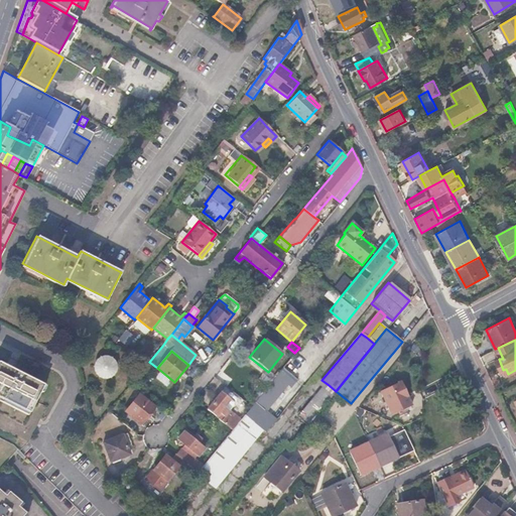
[(110,359),(107,358),(102,358),(97,361),(94,367),(95,373),(101,377),(107,378),(112,375),(114,370),(114,364),(110,359)]
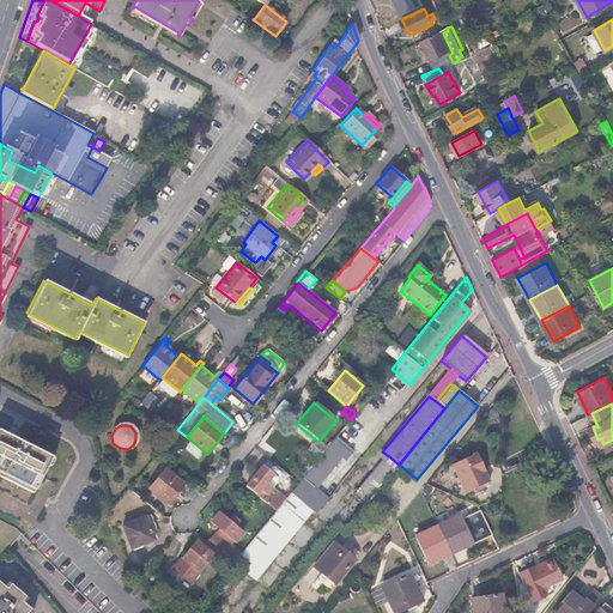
[(0,473),(34,490),(50,457),(0,430),(0,473)]
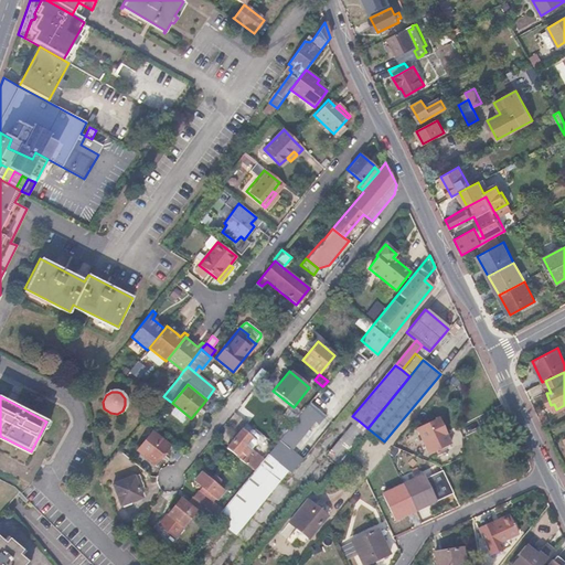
[(285,434),(308,452),(322,436),(298,416),(285,434)]
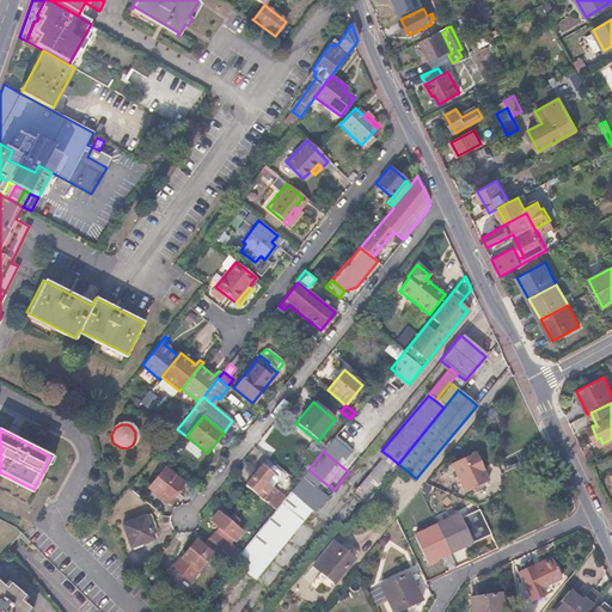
[(488,481),(475,452),(451,464),(464,491),(488,481)]
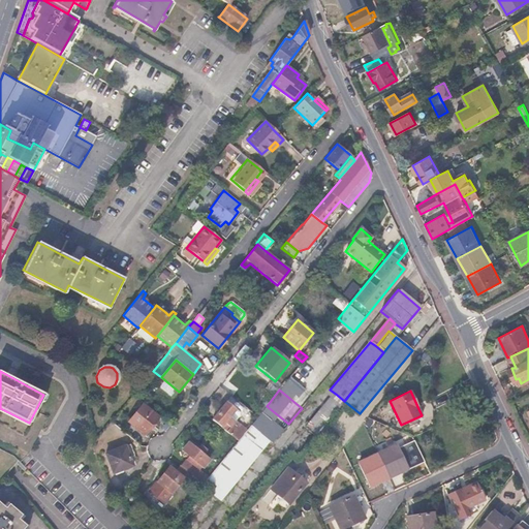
[(318,417),(325,424),(344,401),(337,395),(318,417)]
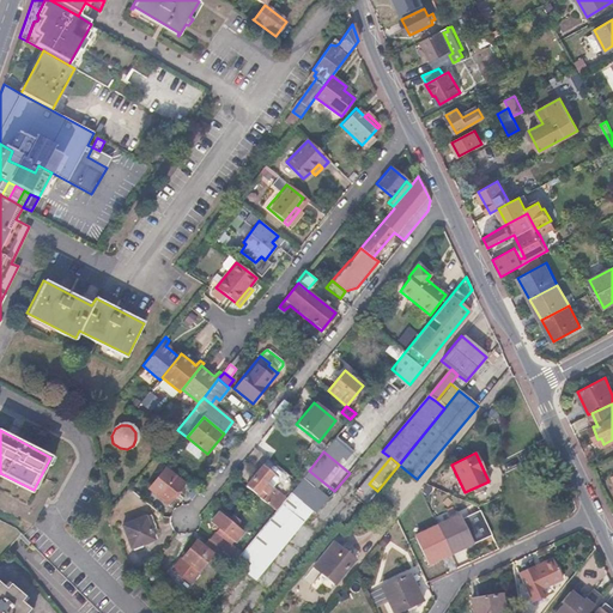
[(246,486),(263,501),(273,489),(266,483),(272,474),(262,466),(246,486)]
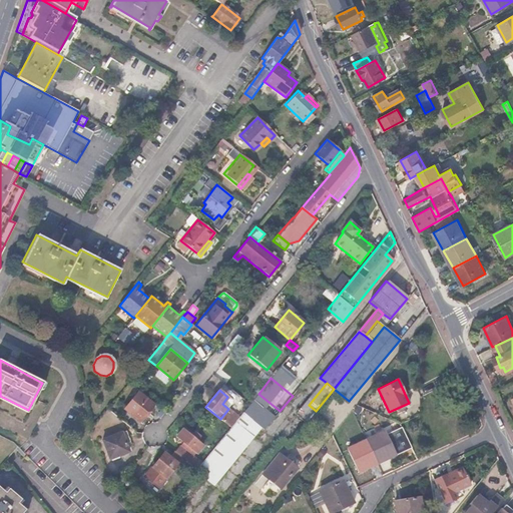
[(138,423),(154,405),(144,397),(137,405),(139,407),(130,417),(138,423)]
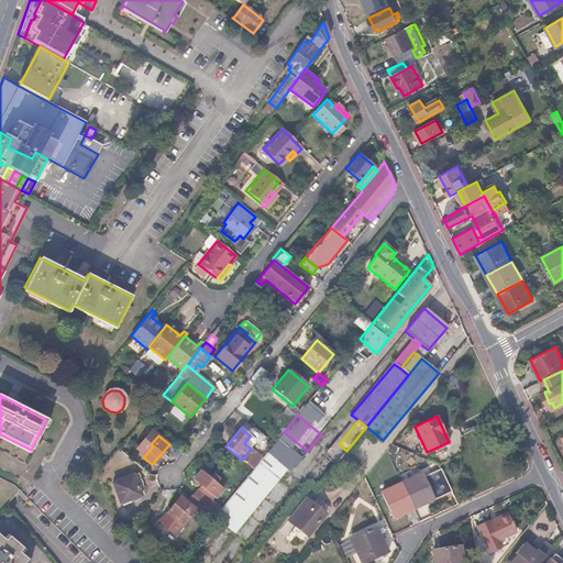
[(284,470),(289,473),(300,459),(276,441),(271,448),(265,454),(284,470)]
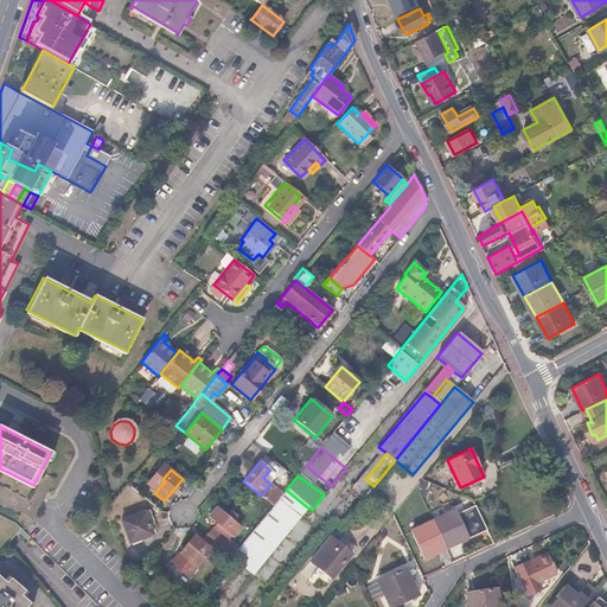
[(251,575),(306,506),(286,490),(279,499),(273,506),(238,548),(232,555),(230,558),(251,575)]
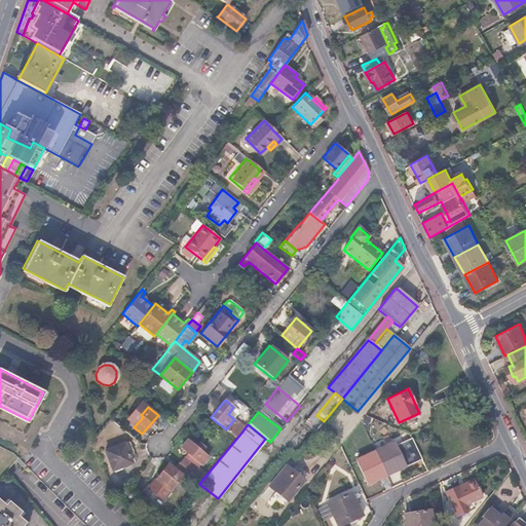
[(236,439),(241,433),(233,425),(228,431),(236,439)]
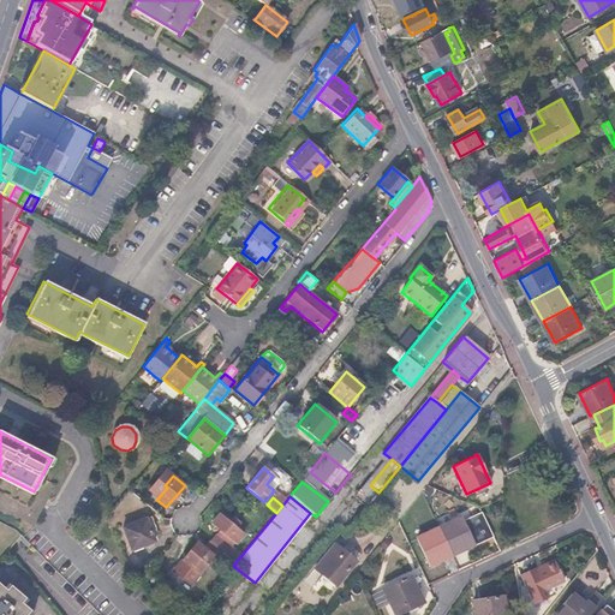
[(222,551),(236,562),(242,555),(230,547),(233,542),(237,544),(244,536),(219,514),(210,524),(219,530),(226,536),(222,539),(215,535),(209,541),(222,551)]
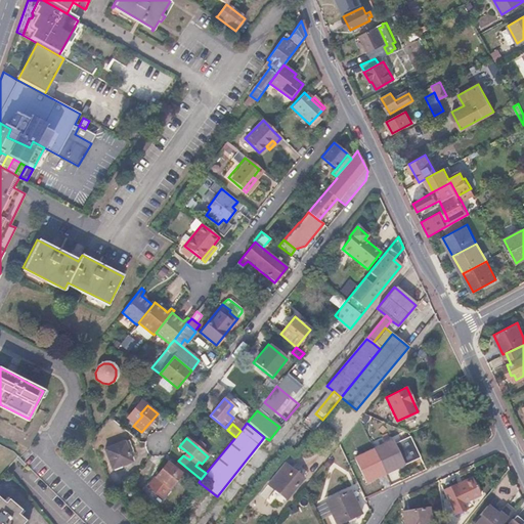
[(374,449),(385,473),(403,464),(393,440),(374,449)]
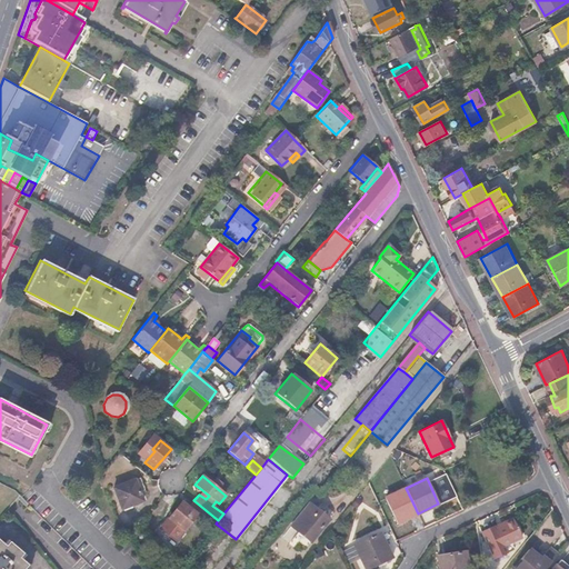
[(142,501),(135,480),(113,488),(121,510),(142,501)]
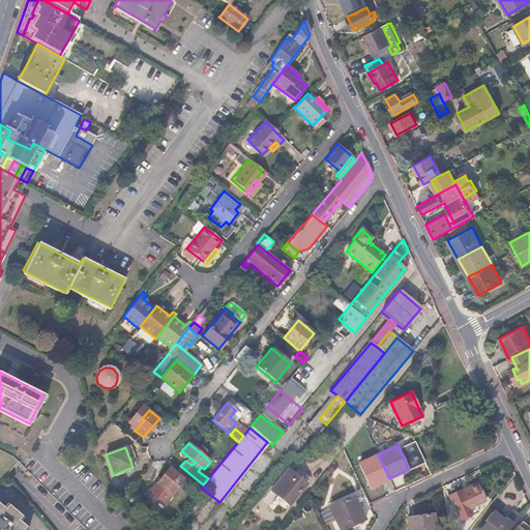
[(372,487),(389,478),(378,454),(359,464),(372,487)]
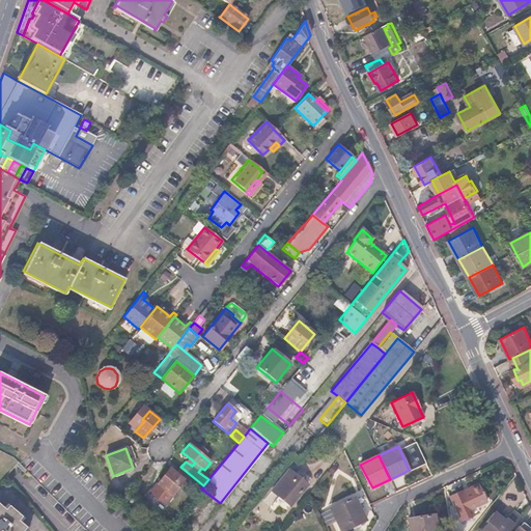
[(195,463),(189,457),(186,462),(192,466),(195,463)]
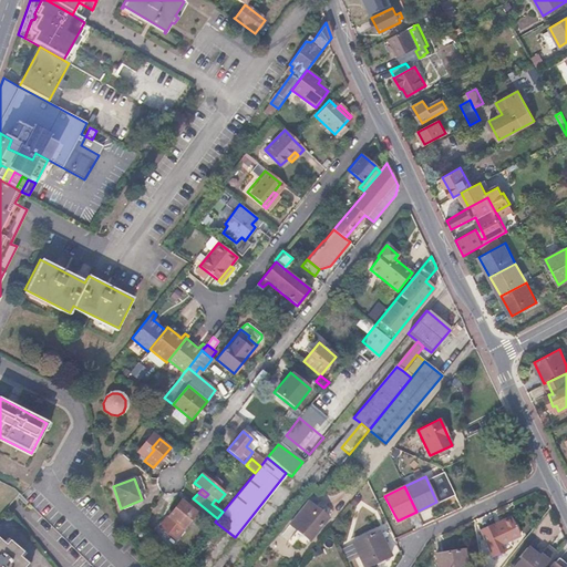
[(200,515),(205,508),(193,498),(187,505),(179,500),(157,526),(174,539),(196,512),(200,515)]
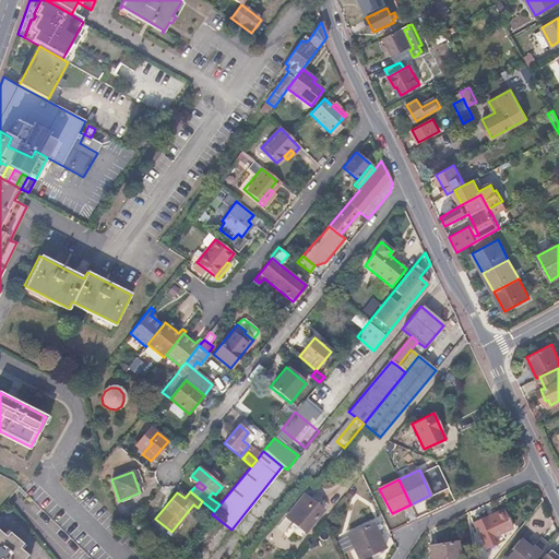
[(298,492),(280,513),(305,533),(322,512),(298,492)]
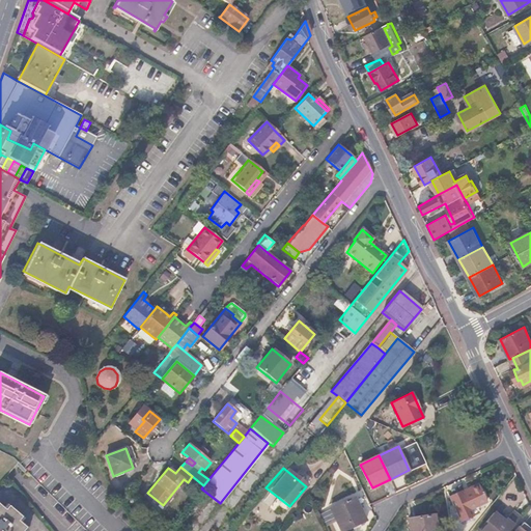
[(477,483),(460,491),(462,494),(479,486),(477,483)]
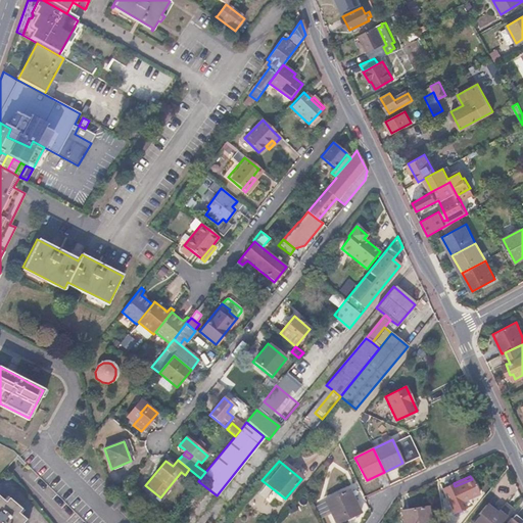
[(454,483),(441,488),(453,514),(465,509),(462,503),(479,494),(472,479),(455,486),(454,483)]
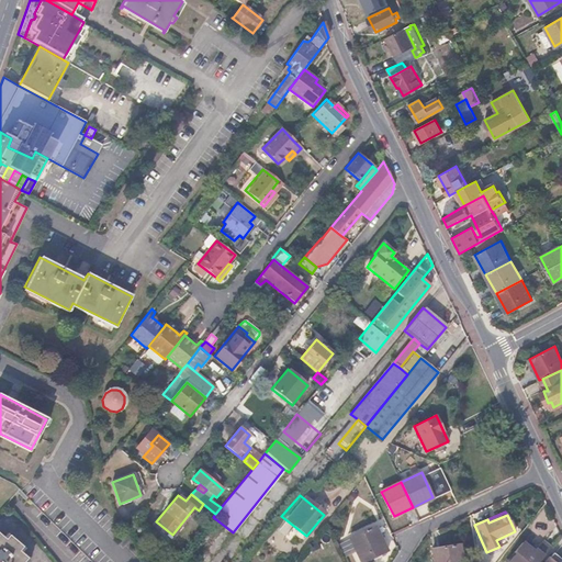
[(363,561),(386,551),(375,526),(349,538),(360,561),(363,561)]
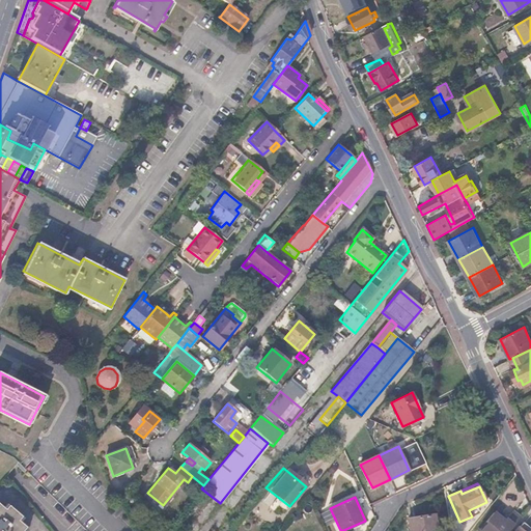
[(21,515),(8,505),(5,509),(3,507),(0,505),(0,530),(21,530),(25,526),(20,522),(18,521),(21,515)]
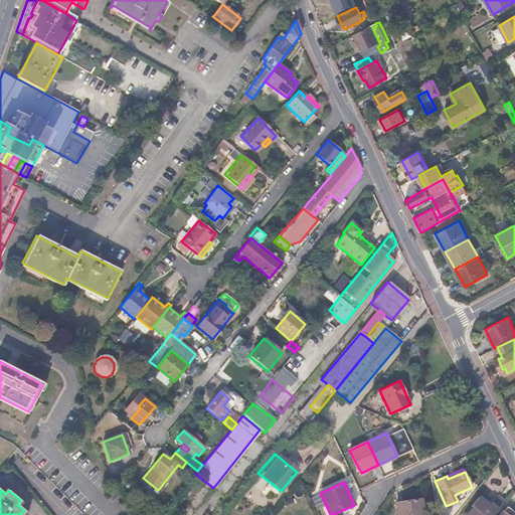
[(493,514),(503,503),(497,497),(493,502),(487,509),(483,506),(485,504),(478,498),(470,507),(472,509),(466,514),(493,514)]
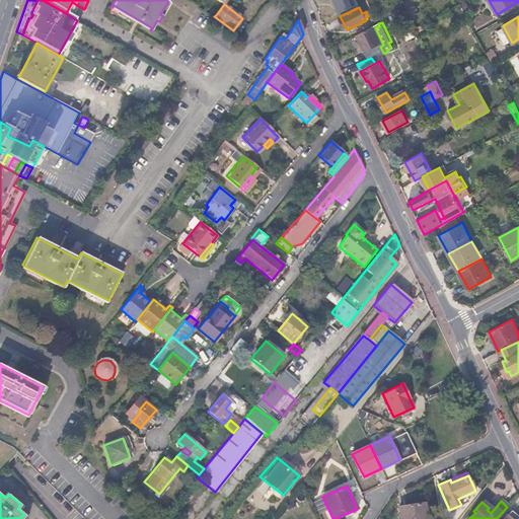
[(493,503),(489,508),(487,510),(491,513),(497,506),(493,503)]
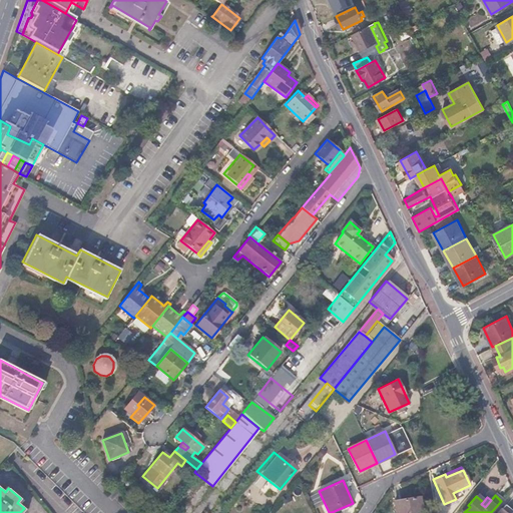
[(422,512),(420,498),(394,502),(395,512),(422,512)]
